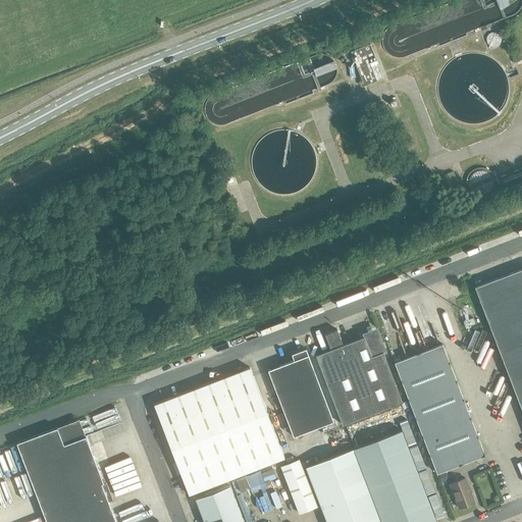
[(362,87),(384,77),(370,43),(351,51),(363,82),(361,83),(362,87)]
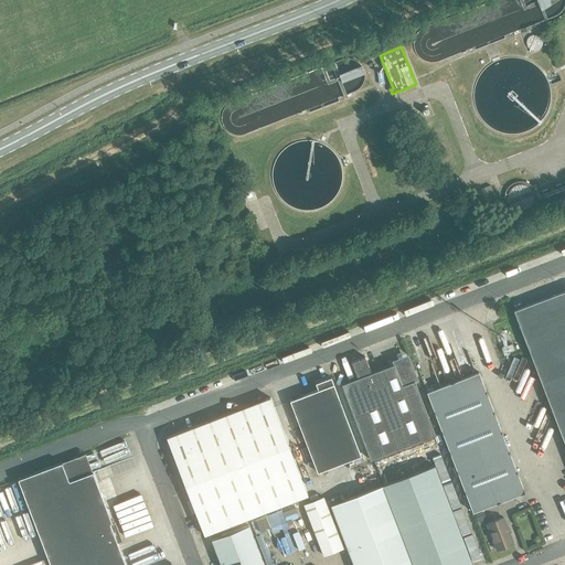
[(490,184),(471,191),(476,204),(494,198),(490,184)]
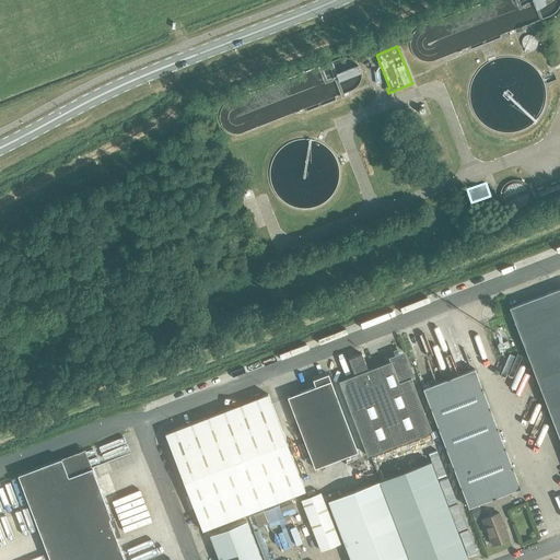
[(248,188),(240,191),(242,198),(251,195),(248,188)]
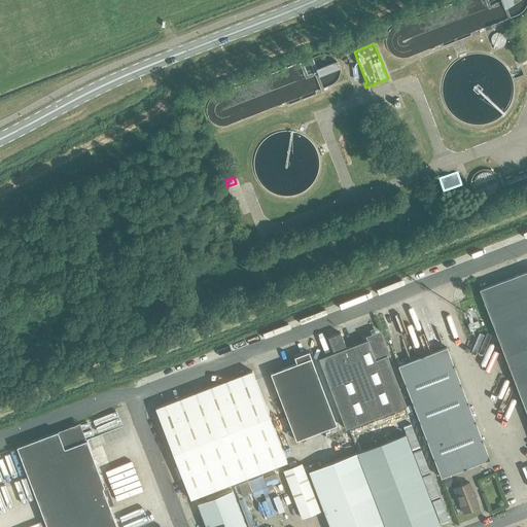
[(426,194),(420,196),(424,209),(430,207),(431,208),(436,206),(429,188),(424,190),(426,194)]
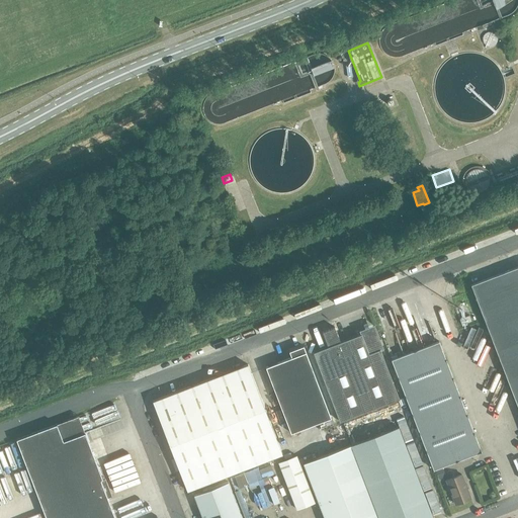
[(517,266),(470,284),(517,406),(517,266)]
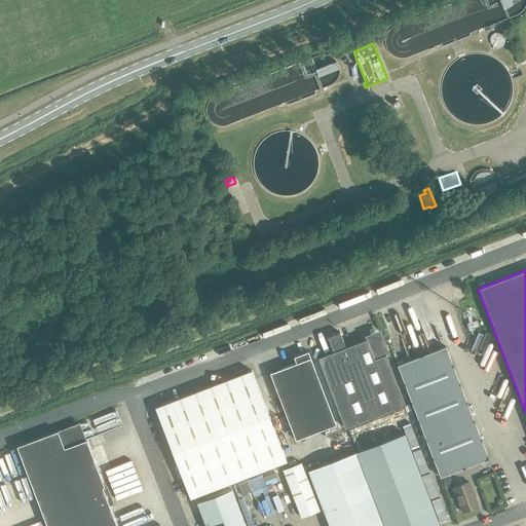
[(470,329),(479,326),(477,320),(467,324),(470,329)]
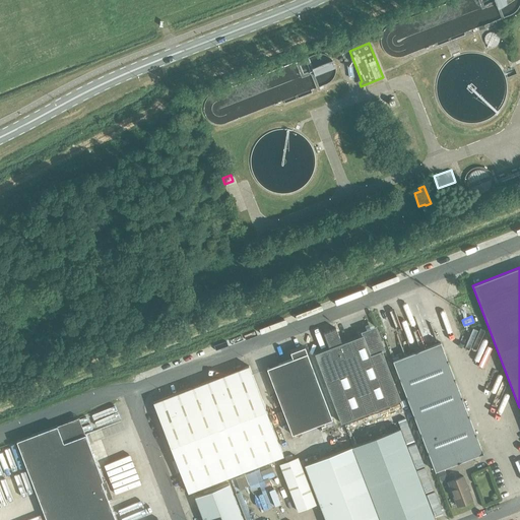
[(341,423),(401,400),(382,349),(371,354),(364,334),(346,341),(346,339),(342,337),(340,338),(336,328),(324,333),(329,347),(315,353),(341,423)]
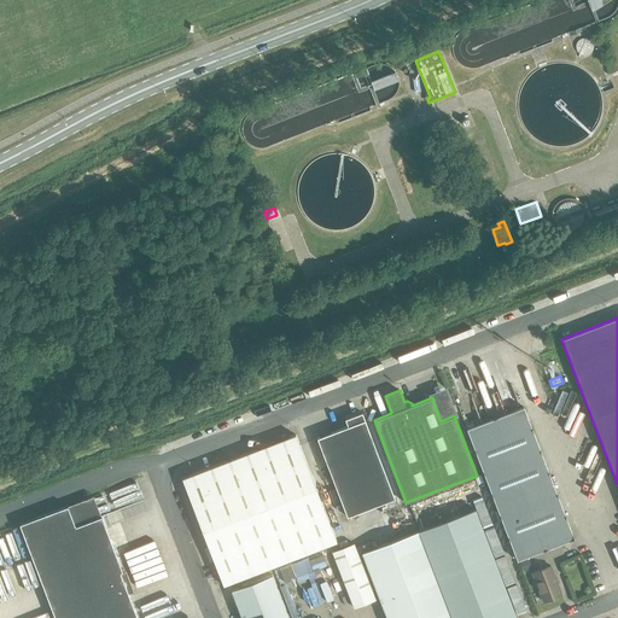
[(518,559),(575,537),(524,407),(467,429),(518,559)]
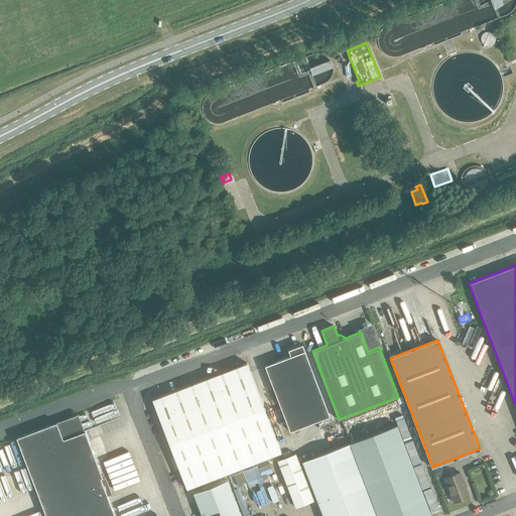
[(290,430),(330,415),(302,344),(288,350),(290,356),(265,365),(290,430)]
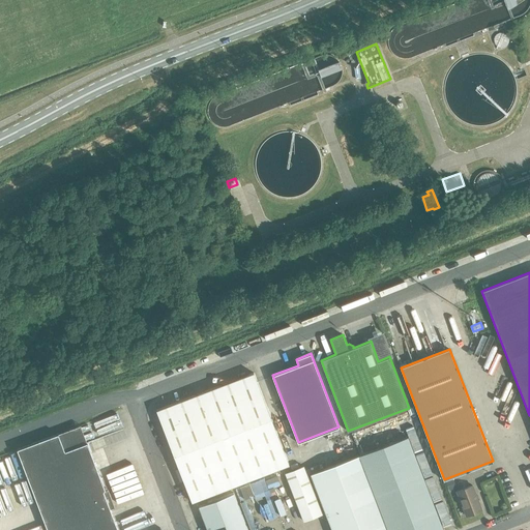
[(192,502),(265,473),(289,464),(254,373),(156,410),(192,502)]
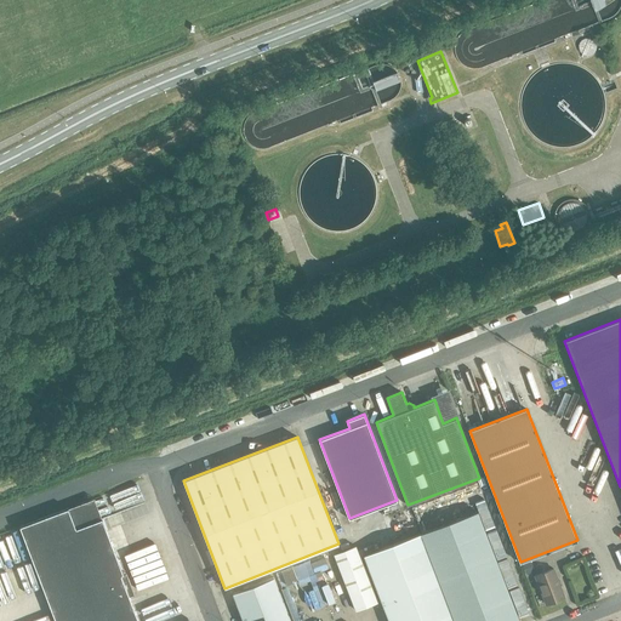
[(412,506),(417,516),(436,507),(429,497),(412,506)]
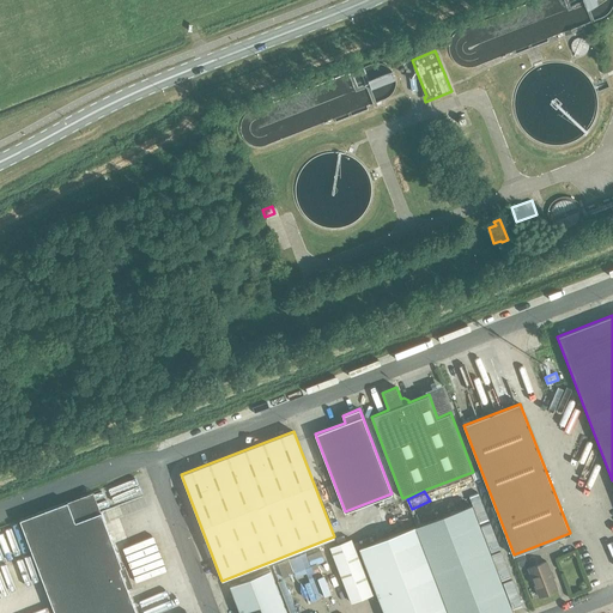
[(54,612),(137,612),(127,588),(132,586),(125,565),(122,566),(101,511),(76,521),(67,502),(19,520),(54,612)]
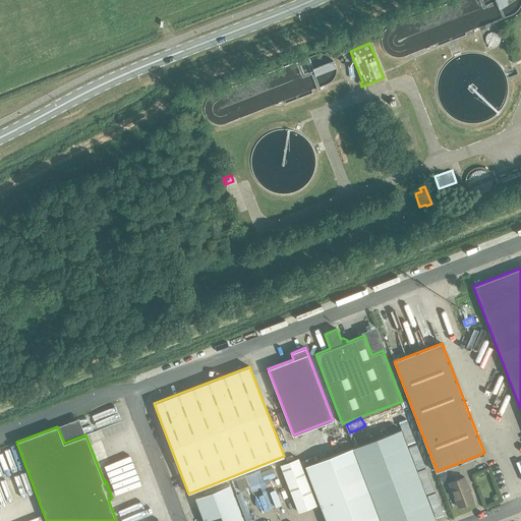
[(436,520),(401,429),(353,447),(381,520),(436,520)]
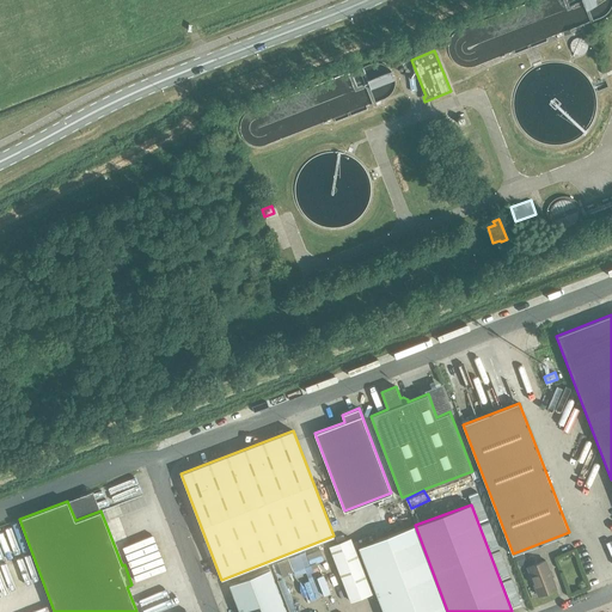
[(359,546),(383,611),(447,611),(415,525),(359,546)]
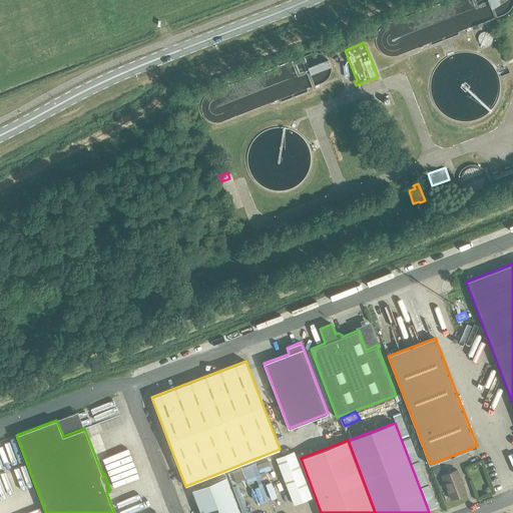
[(294,504),(312,497),(294,451),(276,457),(294,504)]
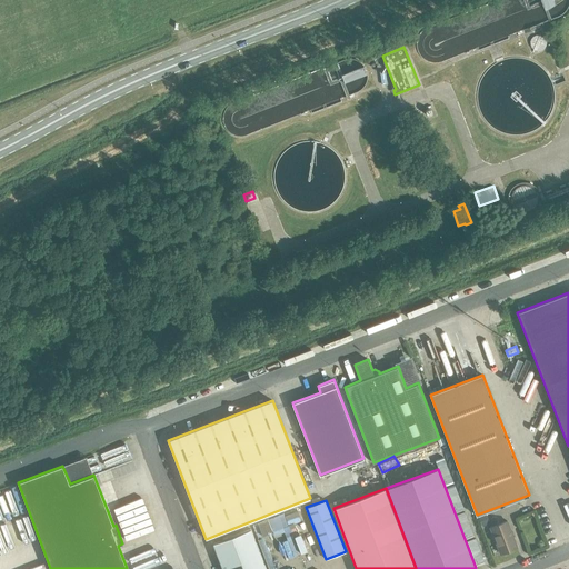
[(268,519),(258,522),(262,536),(268,533),(267,531),(271,529),(268,519)]
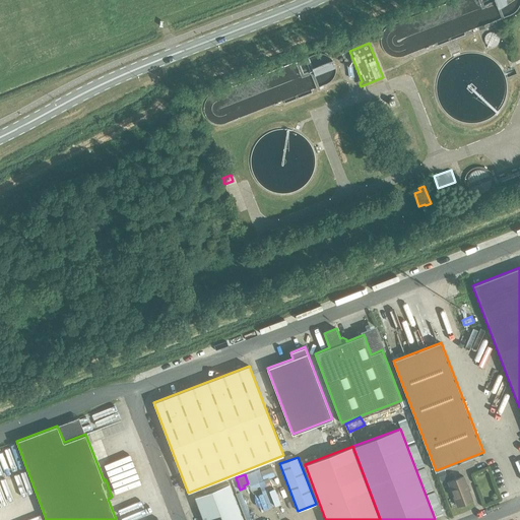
[(458,506),(472,500),(463,476),(448,481),(458,506)]
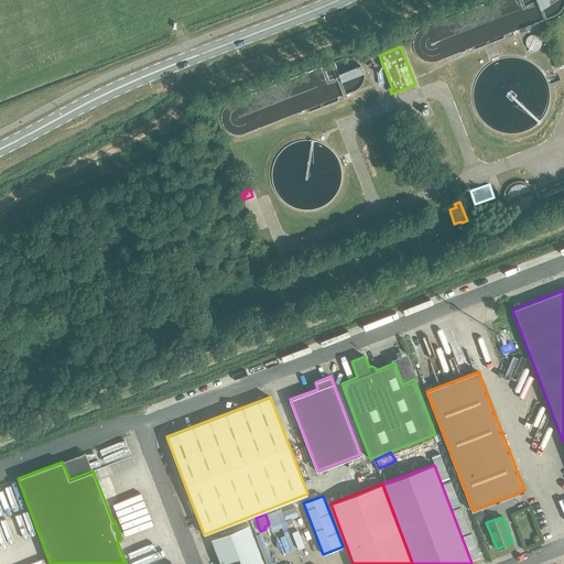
[(220,563),(263,563),(249,524),(212,539),(220,563)]
